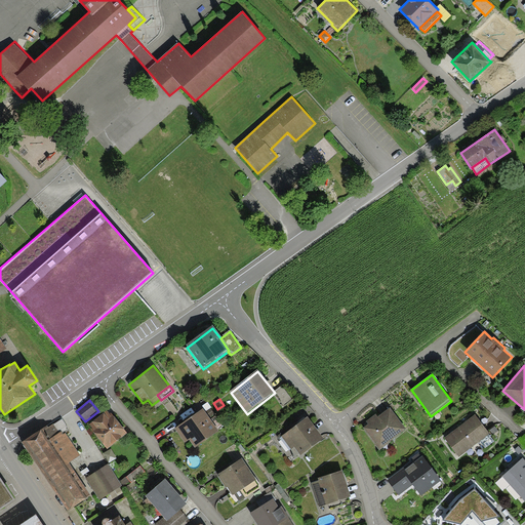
[(211,419),(203,408),(174,429),(185,443),(189,440),(195,448),(219,431),(217,428),(211,419)]
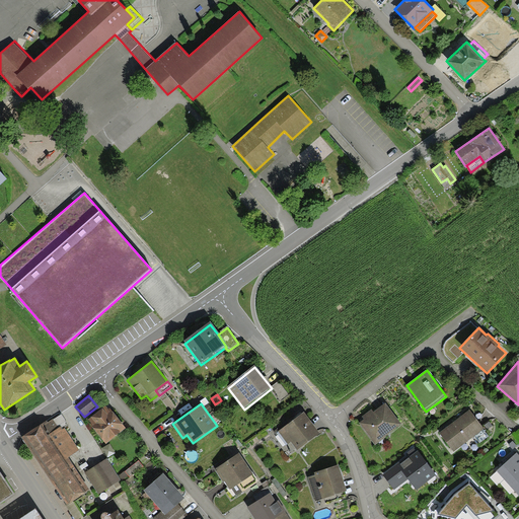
[(401,425),(385,403),(373,413),(364,420),(359,423),(375,444),(401,425)]
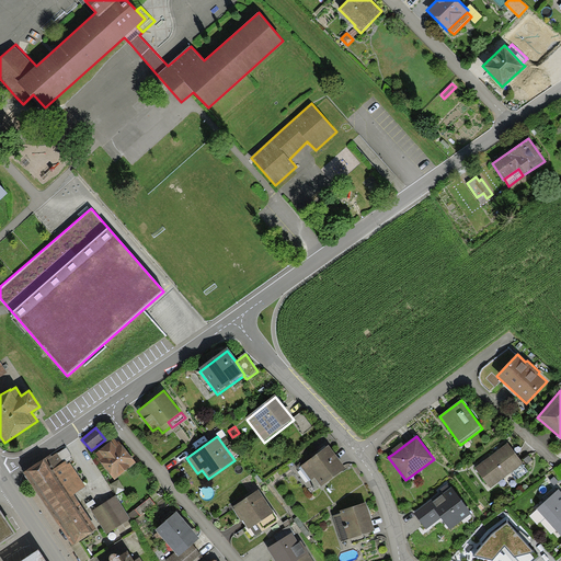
[(115,437),(94,454),(115,480),(136,464),(115,437)]
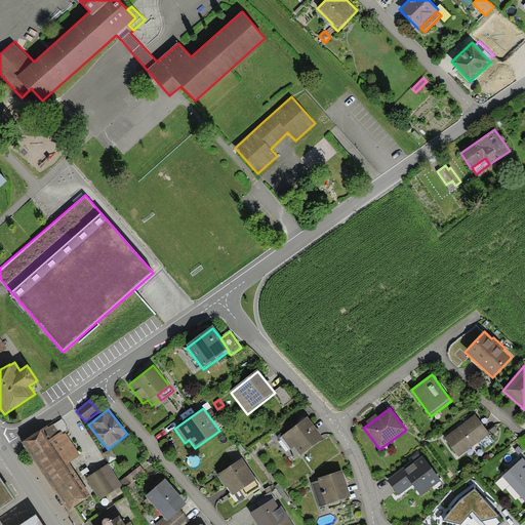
[(377,417),(376,414),(366,421),(368,425),(377,417)]
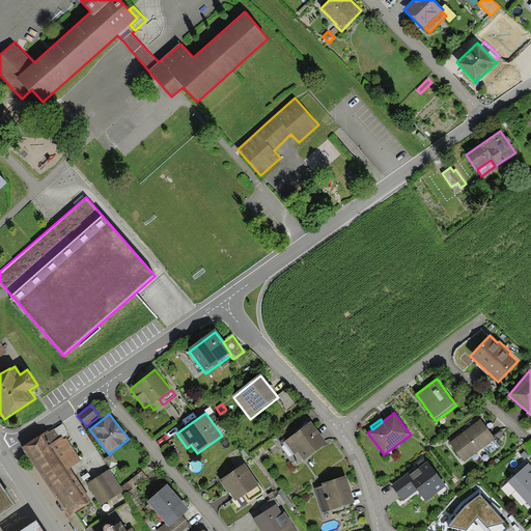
[(496,439),(481,419),(449,443),(465,463),(485,447),(495,440),(496,439)]
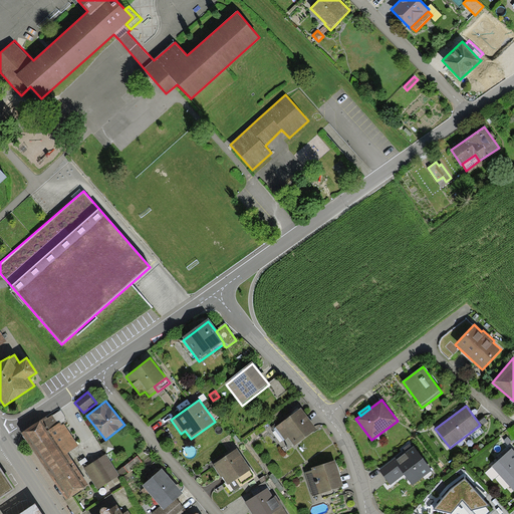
[(211,407),(207,411),(213,419),(218,416),(211,407)]
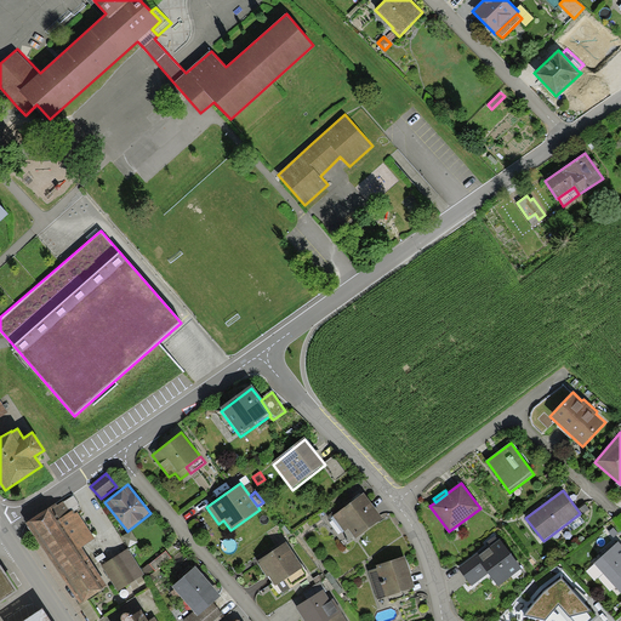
[(56,503),(26,524),(80,604),(103,590),(78,551),(83,547),(95,540),(78,512),(75,513),(72,508),(79,503),(74,495),(64,502),(63,501),(57,506),(56,503)]
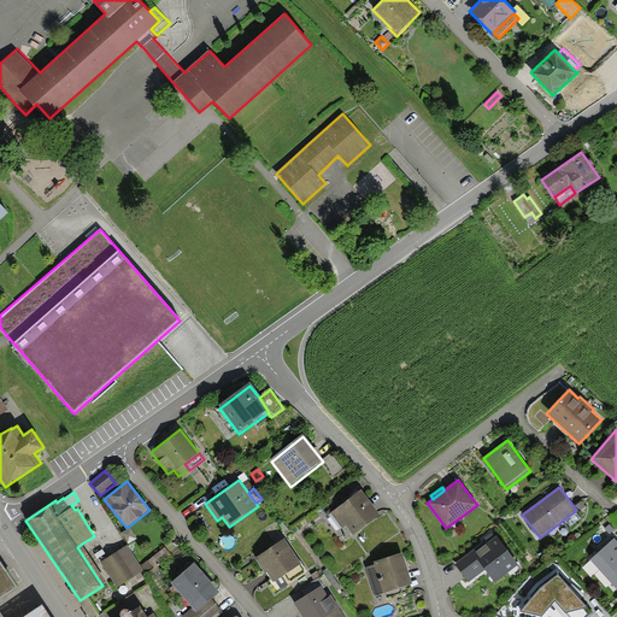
[(380,518),(362,493),(331,515),(351,540),(380,518)]
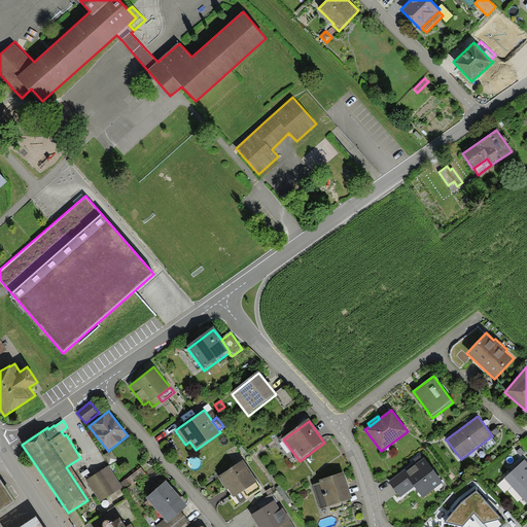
[(496,443),(491,436),(482,444),(487,450),(496,443)]
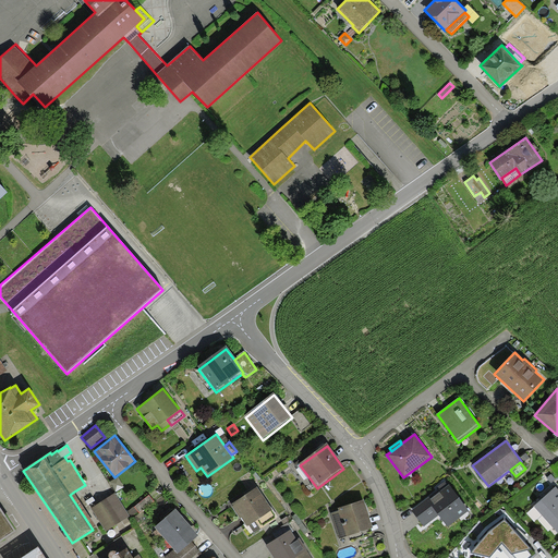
[(119,477),(110,482),(116,492),(124,487),(119,477)]
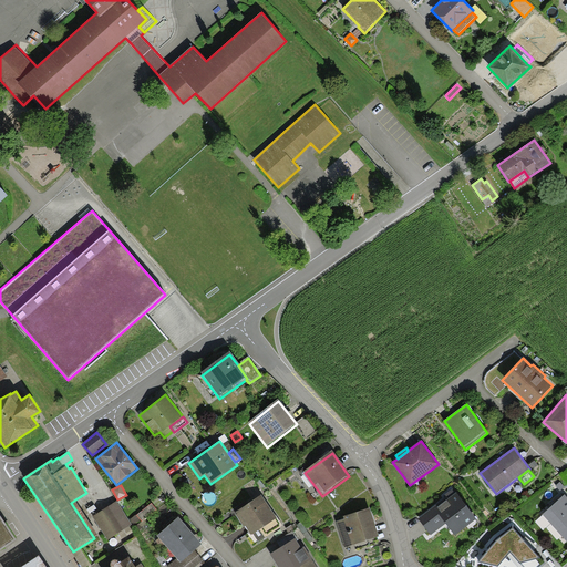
[(476,518),(456,493),(437,507),(436,505),(418,518),(431,535),(445,524),(455,535),(476,518)]
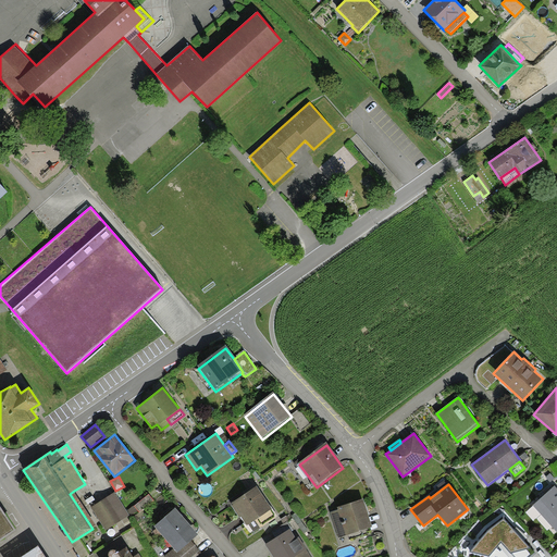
[(556,487),(555,485),(533,506),(556,532),(556,531),(556,487)]
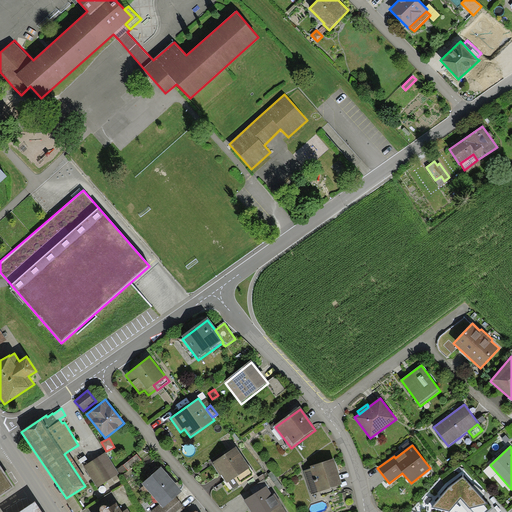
[(250,467),(236,447),(212,463),(220,475),(221,475),(227,483),(250,467)]
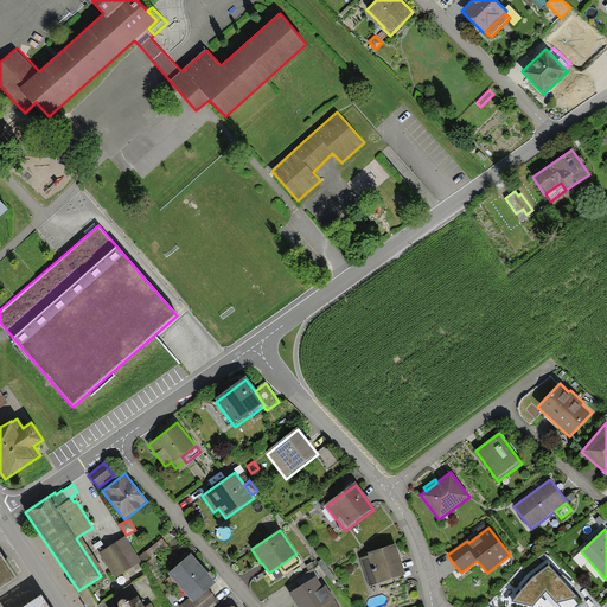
[(104,573),(81,535),(76,538),(101,576),(104,573)]
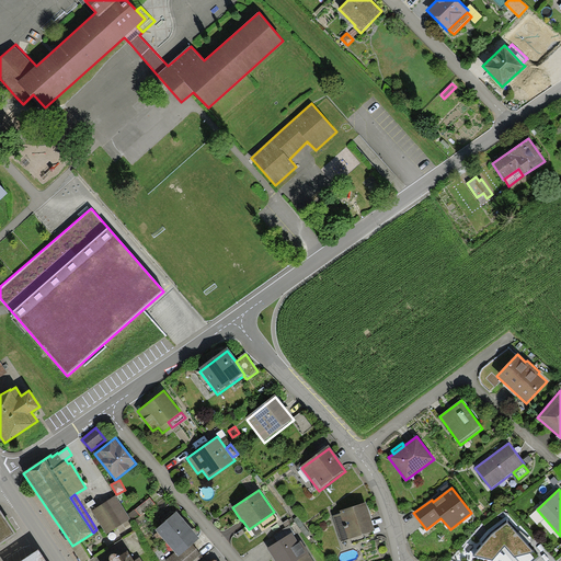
[(115,495),(92,511),(106,535),(130,519),(115,495)]
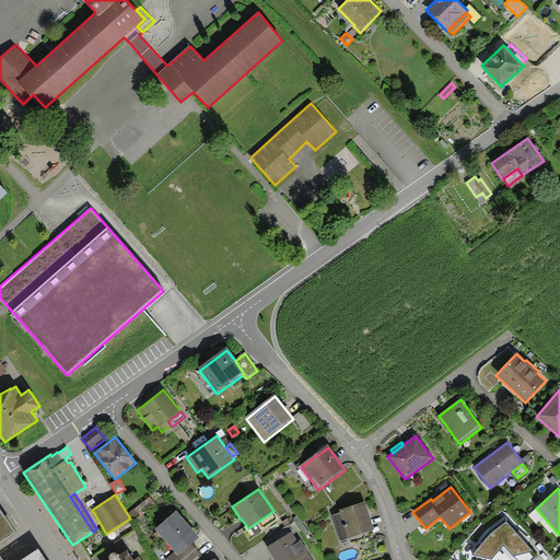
[(155,503),(150,497),(136,509),(141,515),(155,503)]
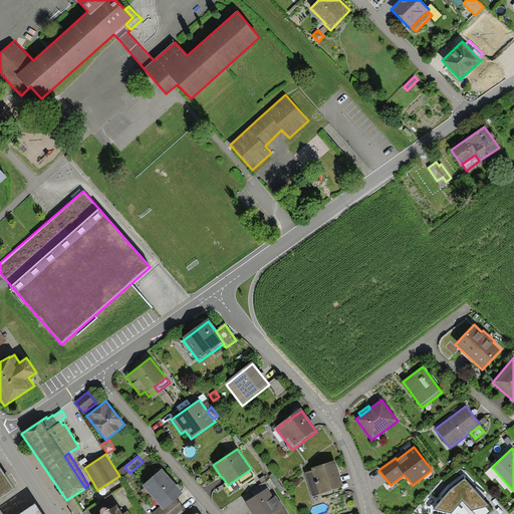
[(342,489),(335,463),(311,470),(312,473),(319,496),(342,489)]
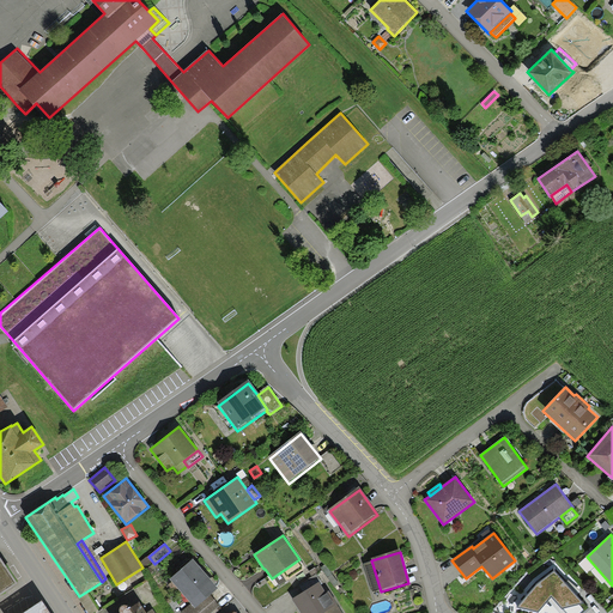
[(0,557),(0,595),(18,584),(0,557)]
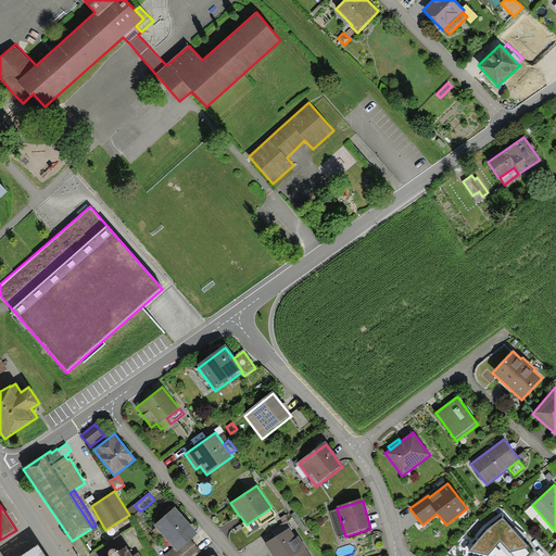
[(198,534),(175,507),(154,526),(173,547),(177,552),(191,540),(198,534)]
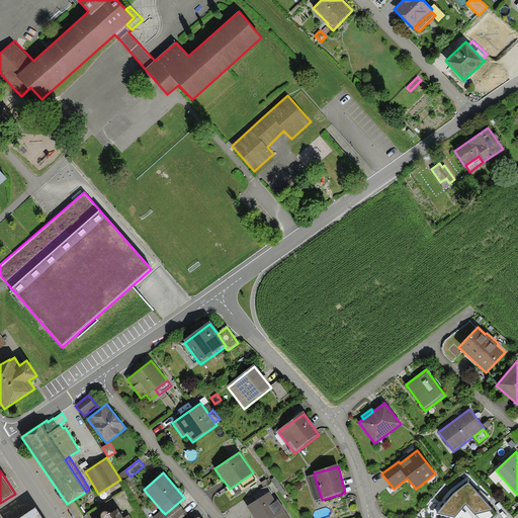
[(308,479),(315,502),(322,500),(315,477),(308,479)]
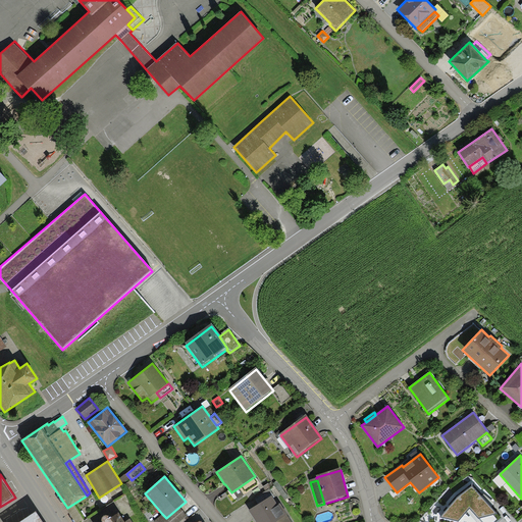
[(497,521),(502,518),(472,486),(456,498),(440,517),(459,521),(469,507),(481,521),(497,521)]
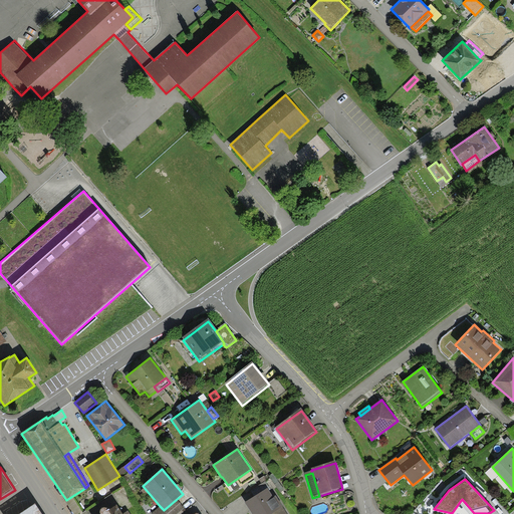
[(254,488),(258,494),(268,488),(269,491),(271,489),(265,481),(254,488)]
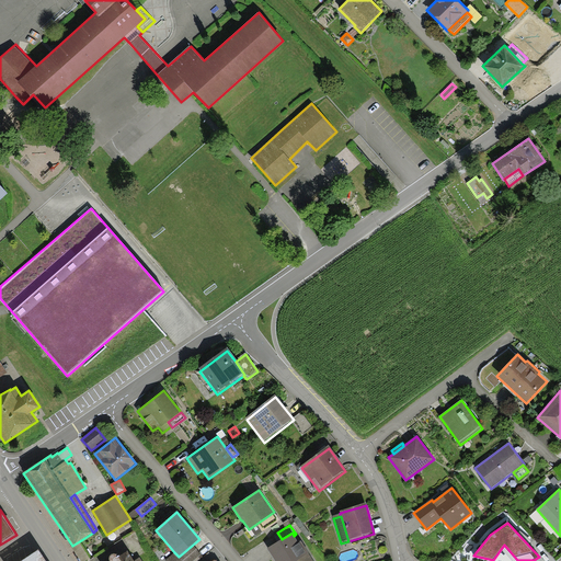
[(294,536),(293,533),(282,539),(267,548),(275,560),(313,560),(300,540),(298,541),(294,536)]
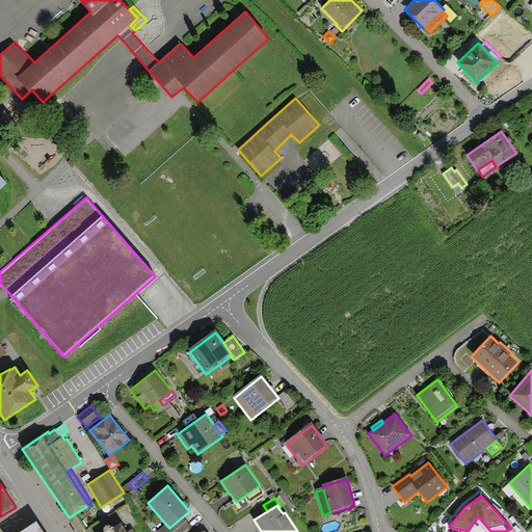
[(157,531),(183,531),(191,526),(183,516),(169,528),(165,524),(157,531)]
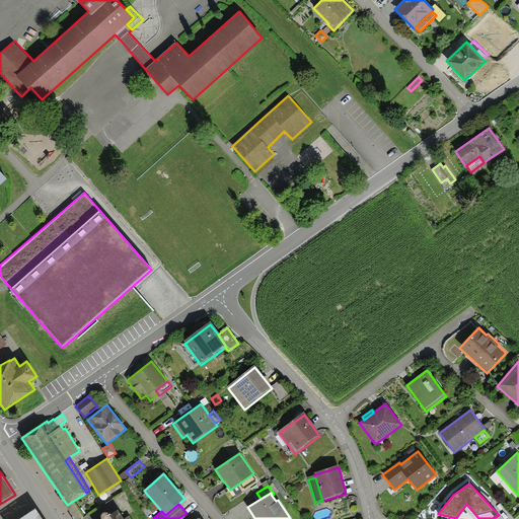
[(42,518),(35,509),(19,518),(42,518)]
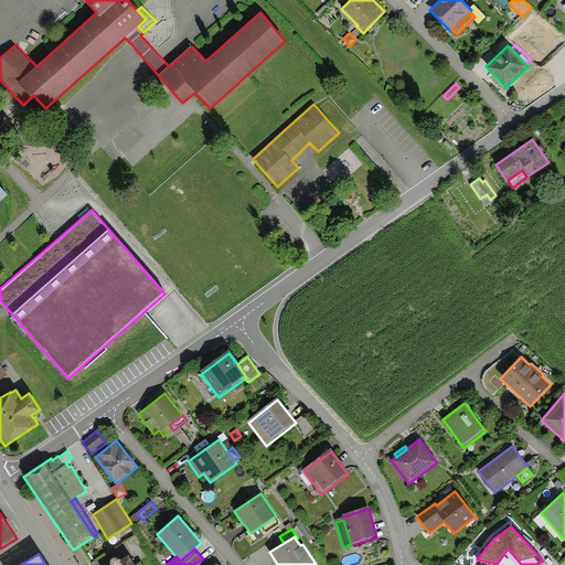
[(110,564),(142,564),(141,561),(135,564),(128,555),(119,561),(119,560),(117,558),(117,557),(116,557),(114,557),(113,558),(112,558),(110,560),(110,561),(109,563),(110,564)]
